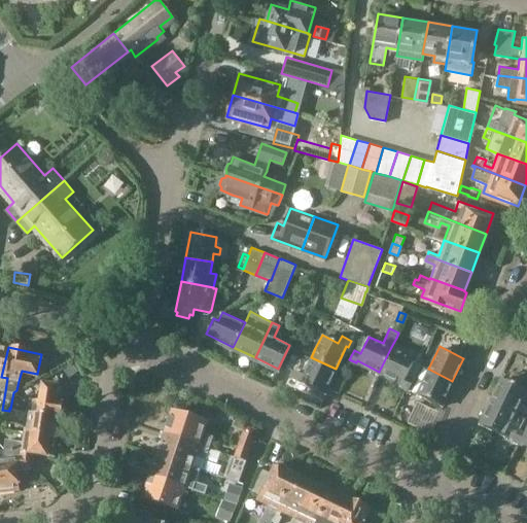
[(400,382),(400,384),(417,392),(428,369),(431,362),(422,357),(417,370),(415,369),(416,367),(410,364),(413,358),(391,347),(379,372),(400,382)]
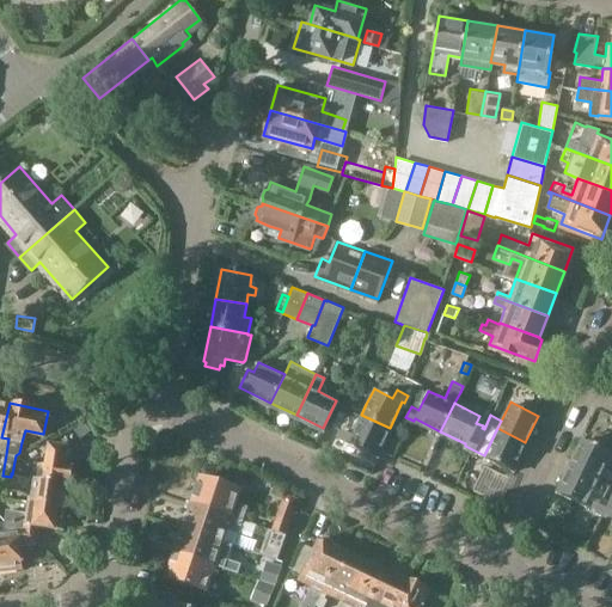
[(386,435),(390,428),(361,415),(353,433),(342,428),(338,436),(377,454),(386,435)]
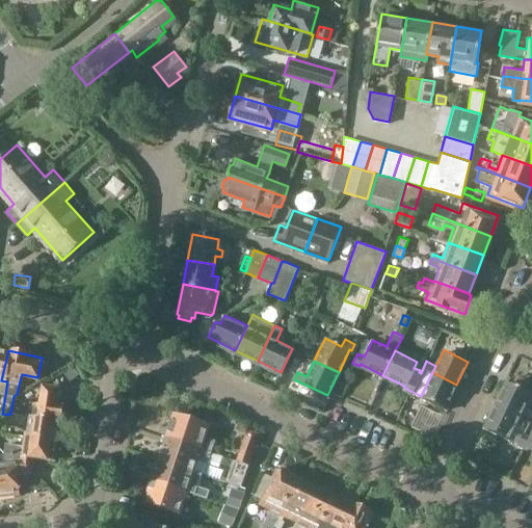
[(62,370),(70,380),(79,374),(73,364),(62,370)]
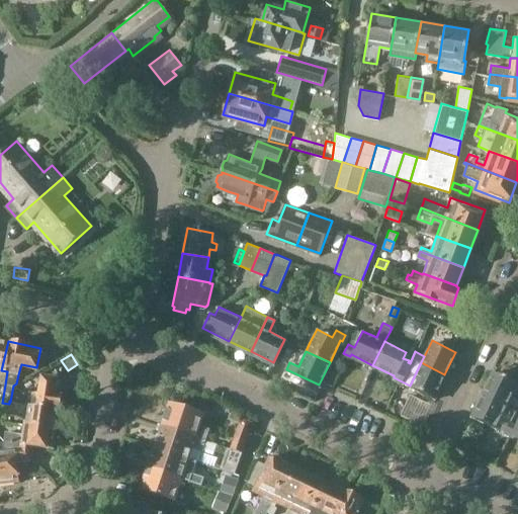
[(421,362),(410,386),(433,397),(444,374),(421,362)]
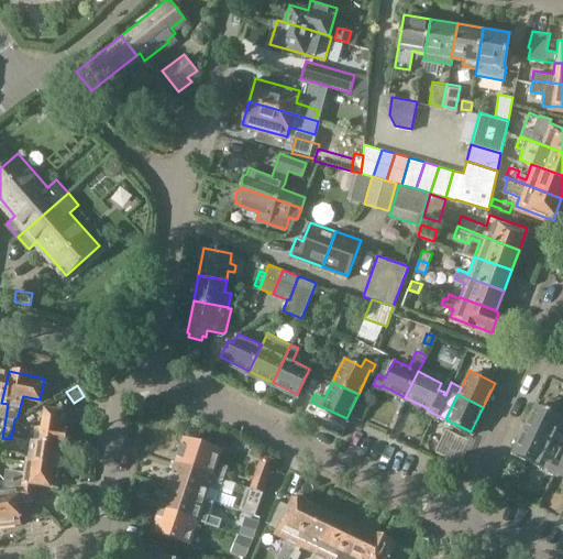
[(536,403),(525,427),(562,445),(562,441),(562,415),(536,403)]
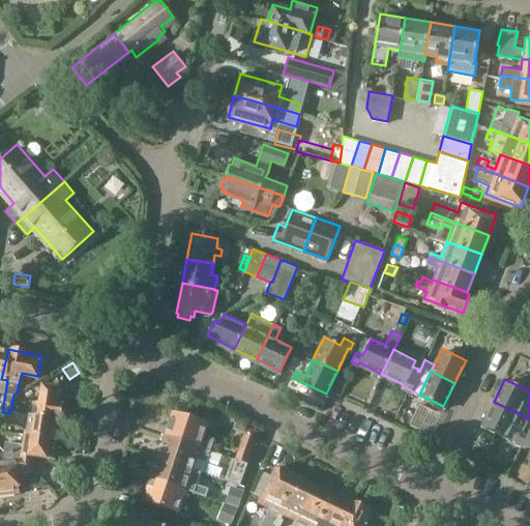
[(29,407),(28,413),(60,417),(64,387),(42,385),(40,401),(30,399),(29,407)]
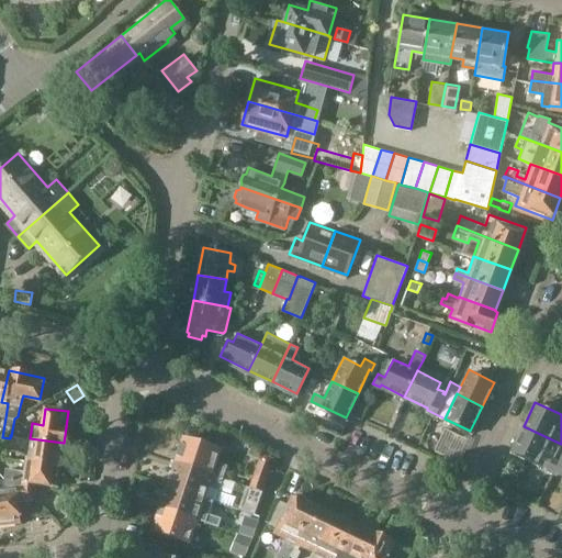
[(524,426),(512,450),(547,467),(551,458),(553,459),(561,444),(524,426)]
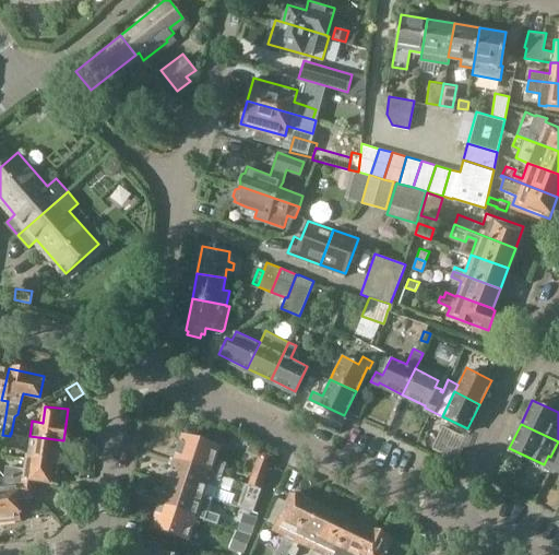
[(9,444),(28,447),(27,457),(60,461),(63,440),(30,436),(11,434),(10,433),(10,436),(9,444)]
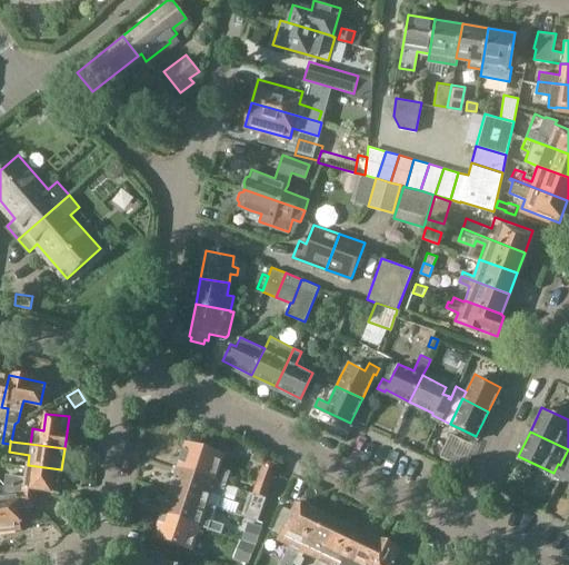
[(185,440),(177,465),(226,482),(230,471),(218,466),(222,454),(185,440)]
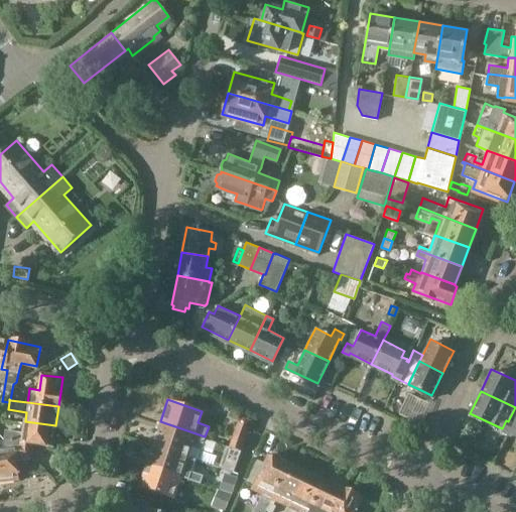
[(510,429),(515,432),(515,415),(513,423),(508,421),(506,420),(502,428),(509,432),(510,429)]
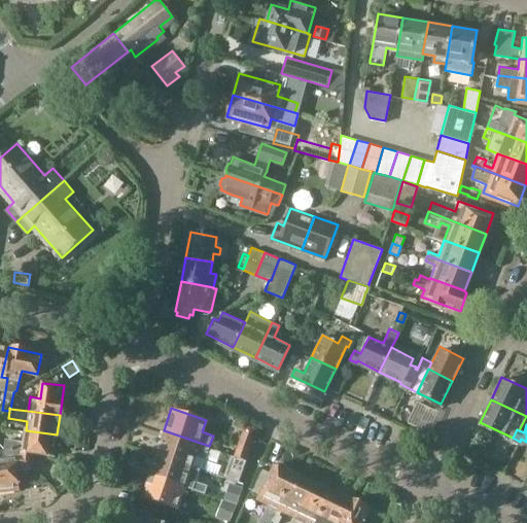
[(22,450),(22,456),(31,466),(33,452),(54,454),(57,434),(26,430),(24,441),(5,439),(4,447),(22,450)]
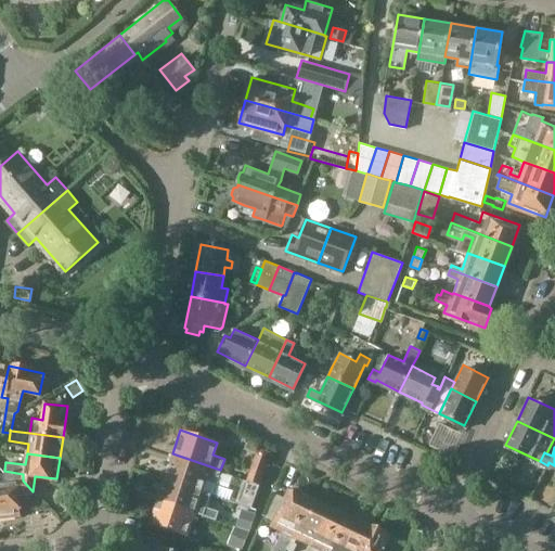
[(172,453),(164,476),(202,488),(204,479),(216,484),(228,488),(232,475),(220,471),(220,470),(172,453)]
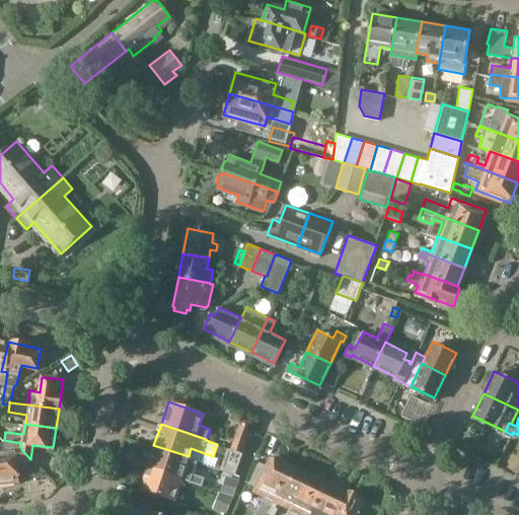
[(238,425),(230,448),(242,453),(251,429),(238,425)]
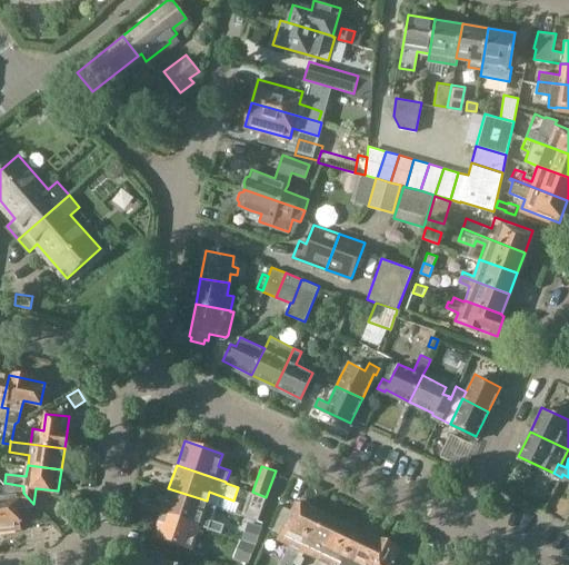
[(3,495),(0,495),(0,527),(21,526),(18,505),(33,504),(23,493),(23,486),(5,483),(3,495)]
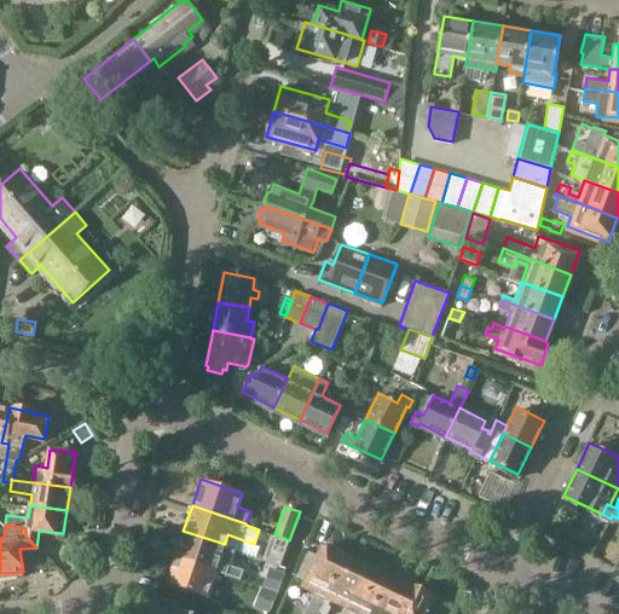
[(183,531),(175,556),(224,572),(241,578),(244,568),(230,565),(236,549),(224,545),(225,544),(183,531)]
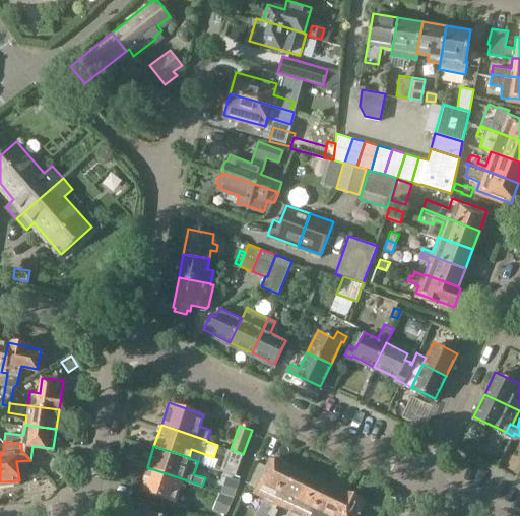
[(228,448),(220,469),(236,474),(243,454),(231,449),(228,448)]
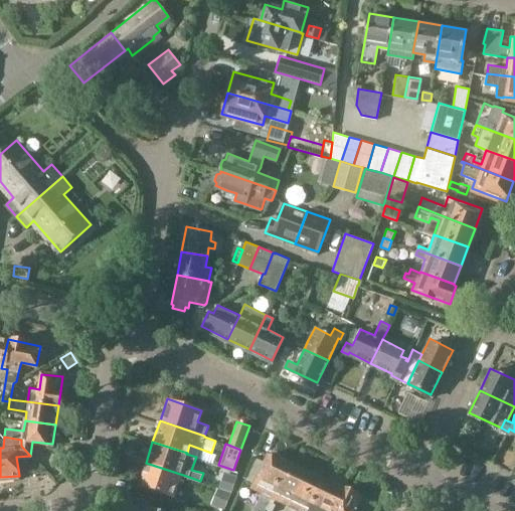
[(263,510),(265,508),(287,463),(268,454),(265,461),(253,484),(252,486),(263,491),(253,510),(252,510),(263,510)]
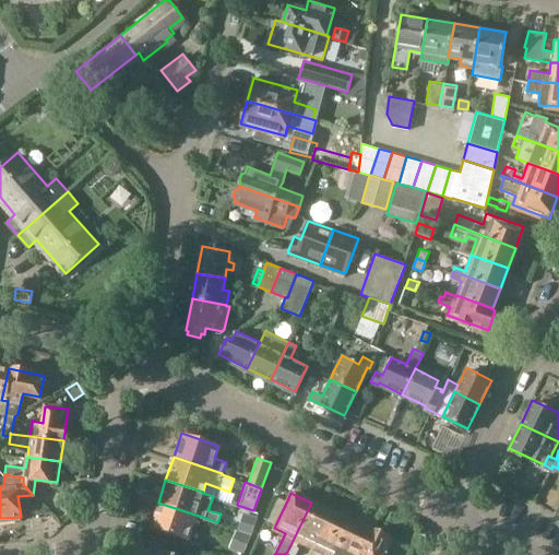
[(188,538),(193,520),(200,522),(202,517),(158,503),(151,526),(188,538)]
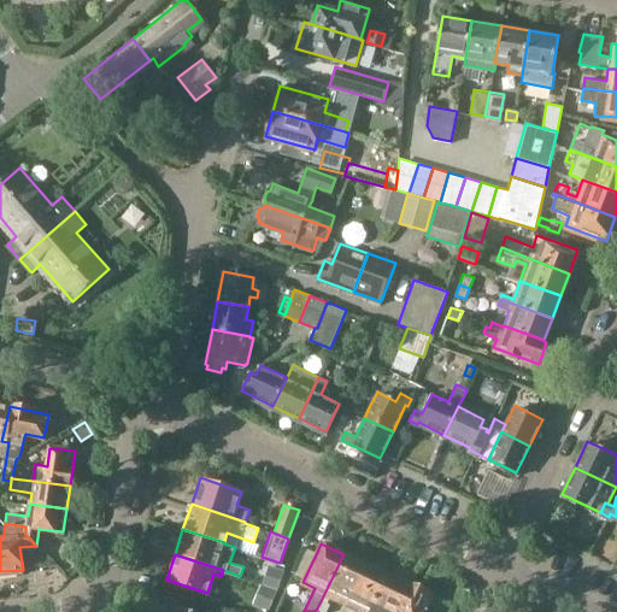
[(334,598),(346,604),(365,564),(344,554),(317,608),(325,611),(330,604),(327,601),(329,596),(334,598)]
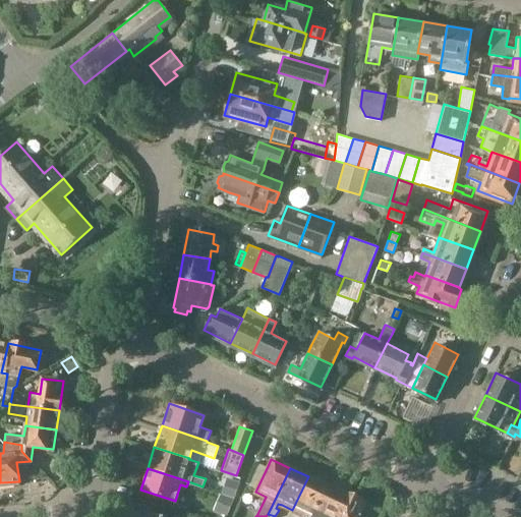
[(241,481),(226,476),(219,494),(222,495),(234,500),(241,481)]
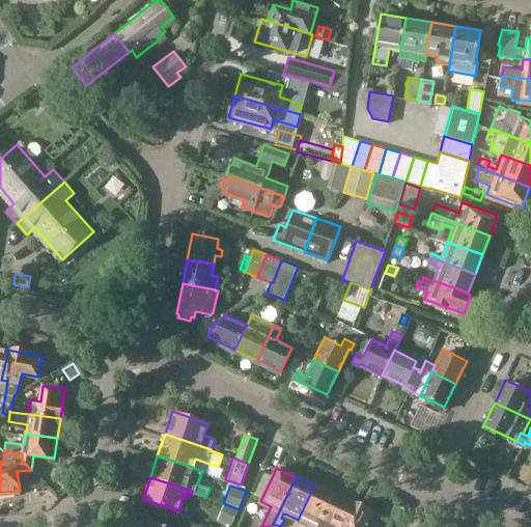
[(316,526),(333,495),(314,486),(298,520),(307,525),(305,526),(316,526)]
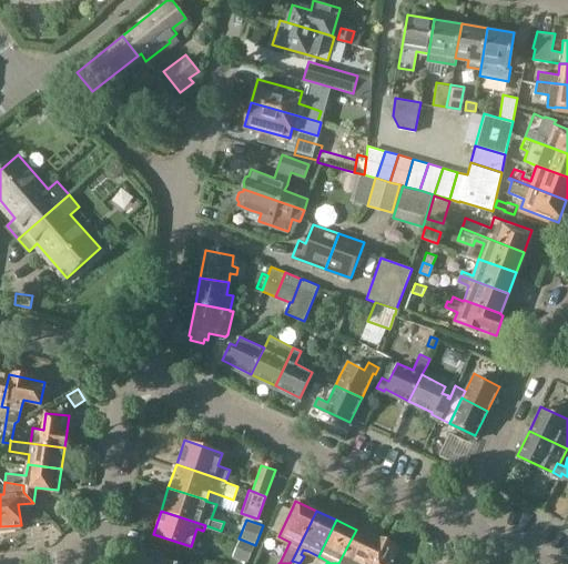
[(338,563),(364,563),(376,540),(356,530),(338,563)]
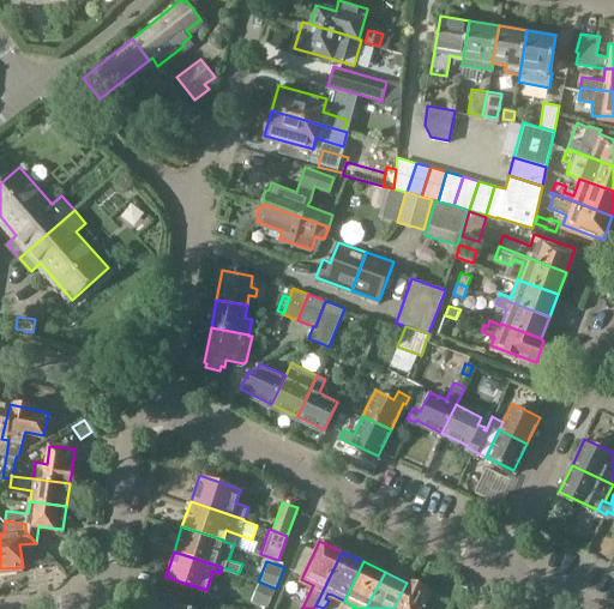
[(420,608),(431,589),(409,579),(407,583),(393,608),(420,608)]
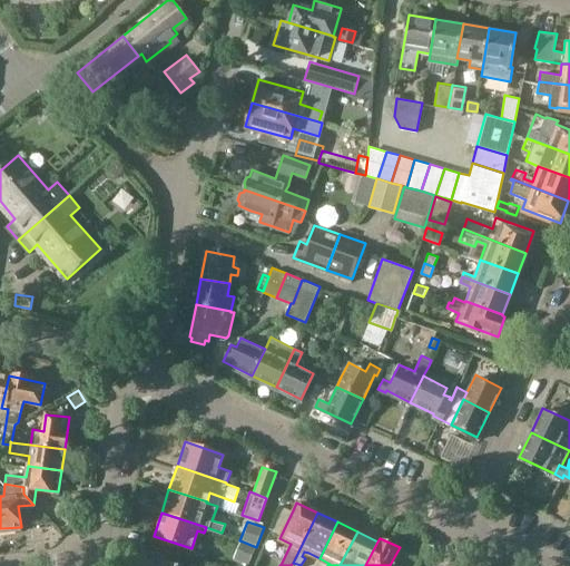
[(236,556),(249,562),(256,547),(243,542),(236,556)]
